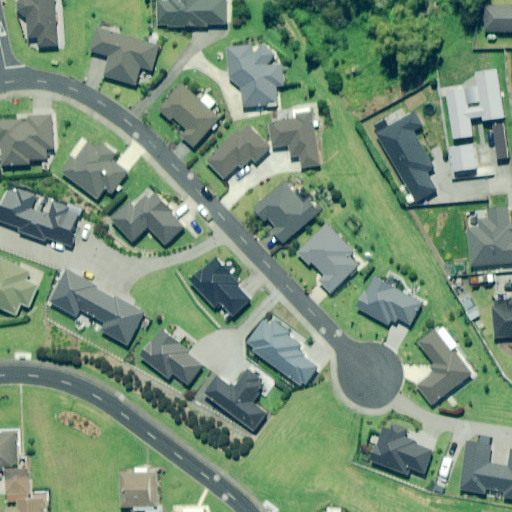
[(57,46),(54,0),(18,0),(19,17),(27,16),(29,39),(38,38),(39,47),(57,46)]
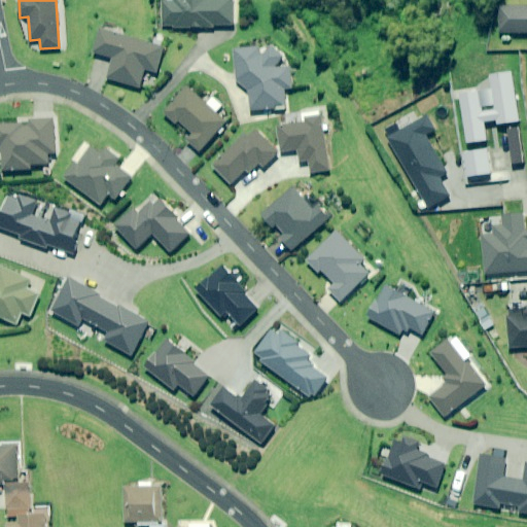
[(164,0),(164,27),(232,28),(232,0),(164,0)]
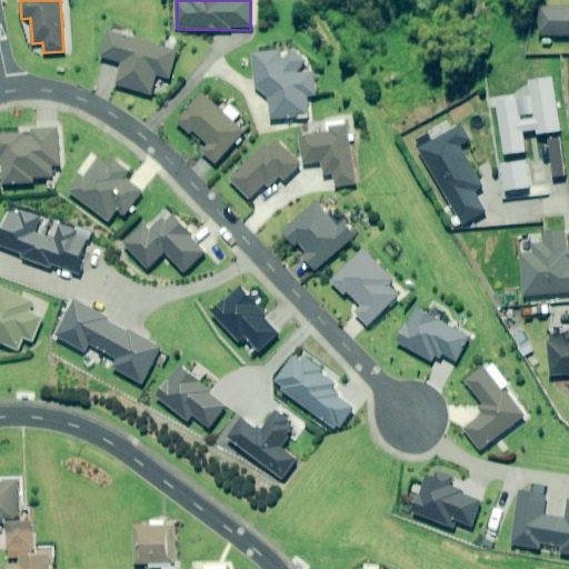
[(568,7),(541,7),(540,36),(568,36),(568,7)]
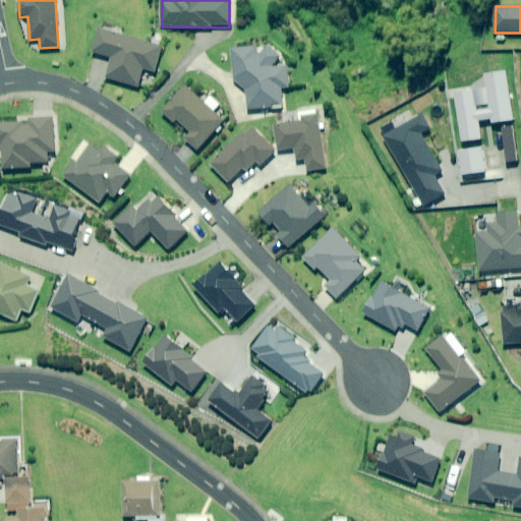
[(164,47),(101,30),(94,54),(113,59),(108,78),(139,87),(140,85),(153,89),(164,47)]
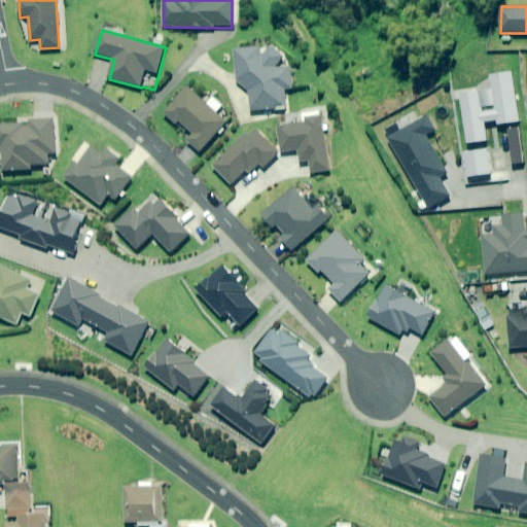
[(234,50),(239,84),(249,92),(252,112),(287,106),(285,90),(293,88),(289,61),(282,62),(280,54),(262,46),(234,50)]
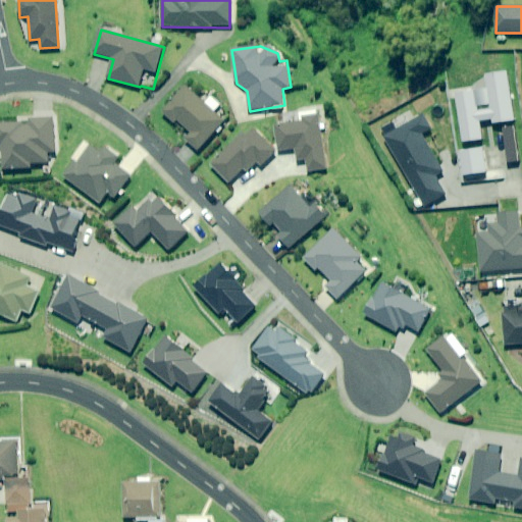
[(515,120),(508,72),(488,75),(490,89),(456,94),(463,143),(483,140),(480,121),(493,119),(494,123),(515,120)]
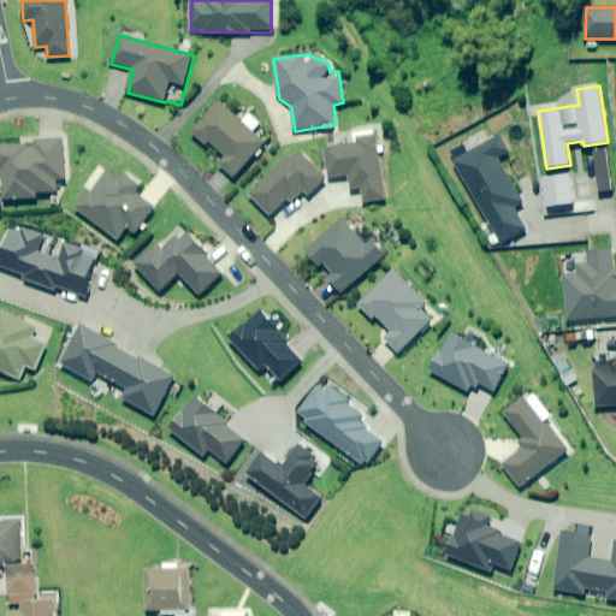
[(266,143),(220,101),(193,132),(209,147),(212,143),(227,158),(219,166),(235,179),(266,143)]
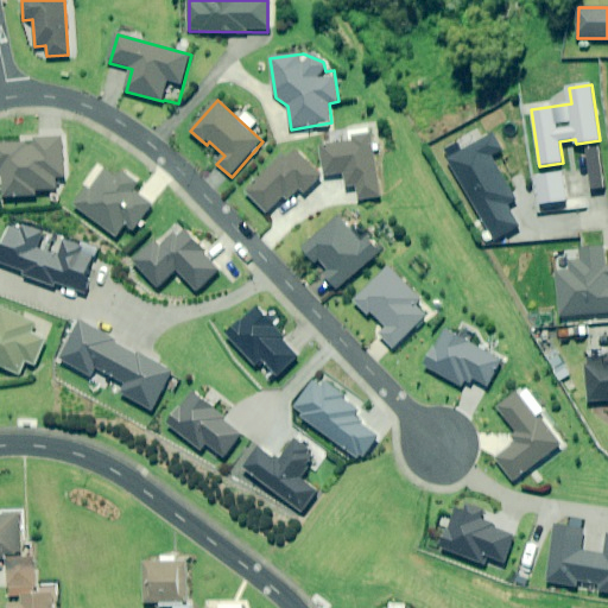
[(382,197),(372,135),(354,138),(355,141),(322,147),(327,177),(344,173),(347,189),(356,187),(360,202),(382,197)]
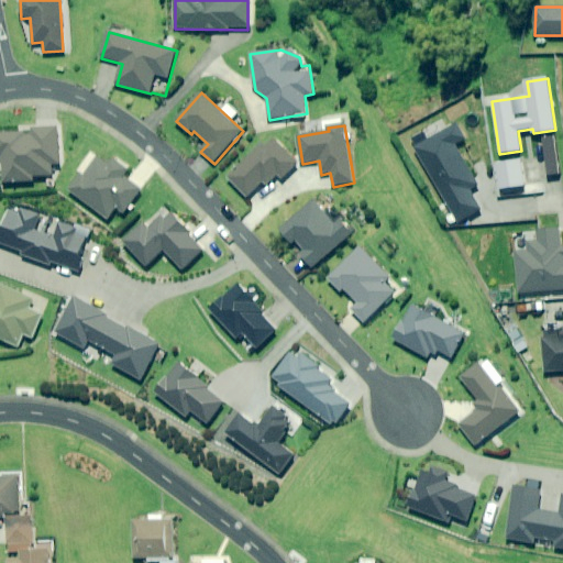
[(466,158),(464,159),(456,146),(466,142),(457,125),(417,148),(459,224),(482,211),(471,191),(478,187),(475,179),(477,177),(466,158)]
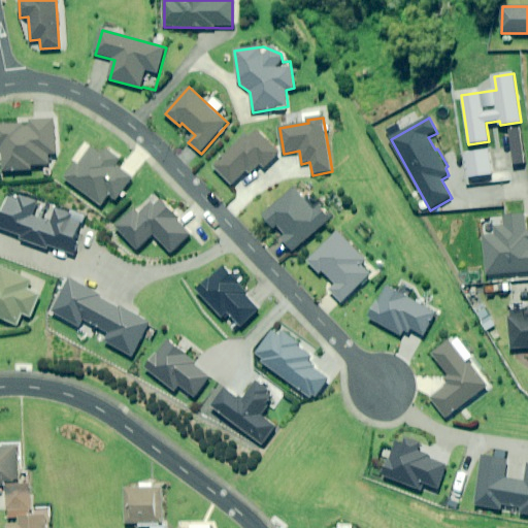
[(56,155),(53,121),(31,122),(31,125),(0,126),(0,144),(2,145),(4,171),(30,169),(29,166),(50,165),(48,156),(56,155)]
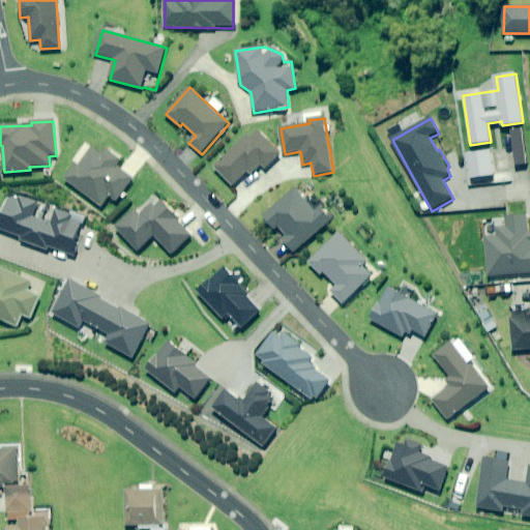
[(281,154),(257,129),(214,169),(232,187),(248,172),(251,175),(264,162),(268,166),(281,154)]
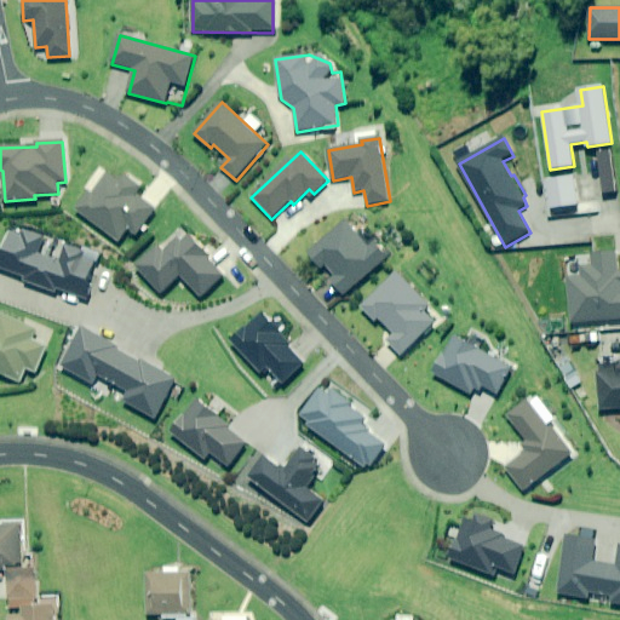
[(122,183),(109,173),(93,195),(90,191),(76,210),(121,242),(130,231),(136,236),(156,210),(138,196),(143,190),(127,178),(122,183)]
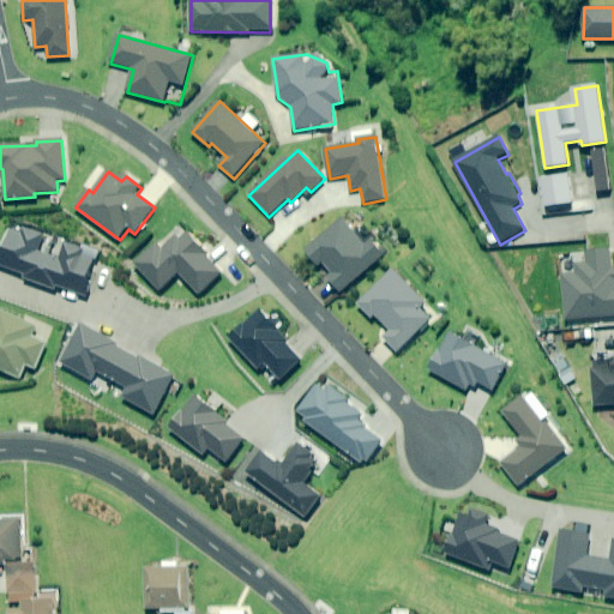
[(593,197),(572,200),(567,173),(537,178),(542,216),(573,212),(595,209),(593,197)]
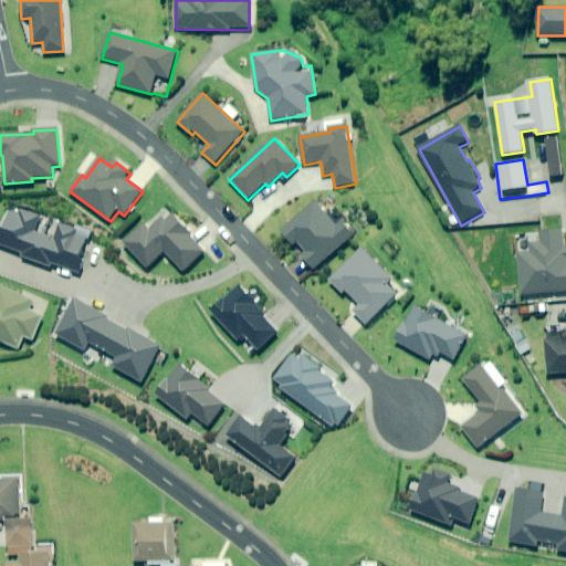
[(337,224),(318,202),(283,232),(315,269),(355,236),(342,221),(337,224)]
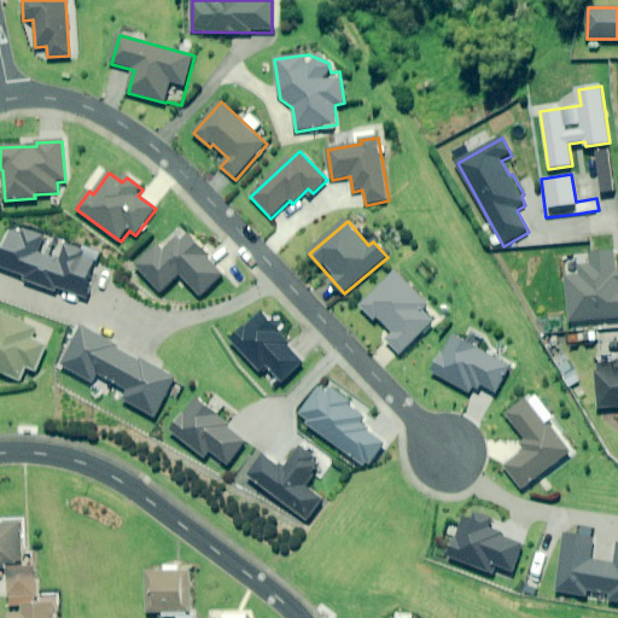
[(225,277),(186,232),(163,252),(156,243),(133,263),(158,293),(180,275),(199,298),(225,277)]
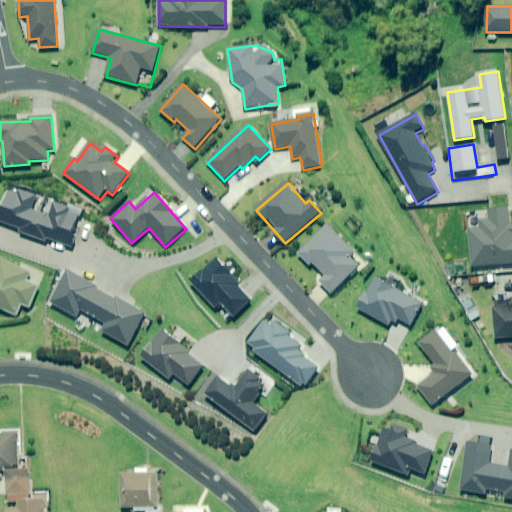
[(356,254),(329,225),(299,253),(311,266),(314,263),(327,277),(320,283),(331,294),(360,267),(351,258),(356,254)]
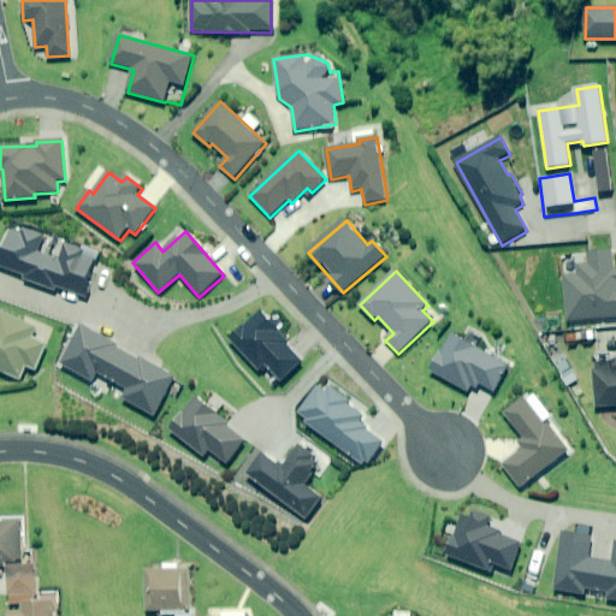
[(1,312),(0,314),(0,371),(21,380),(27,367),(36,371),(48,345),(35,338),(39,329),(1,312)]
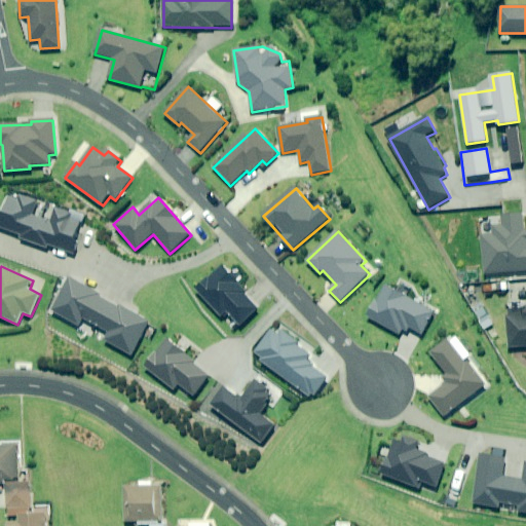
[(258,309),(224,267),(198,289),(221,316),(227,311),(238,325),(258,309)]
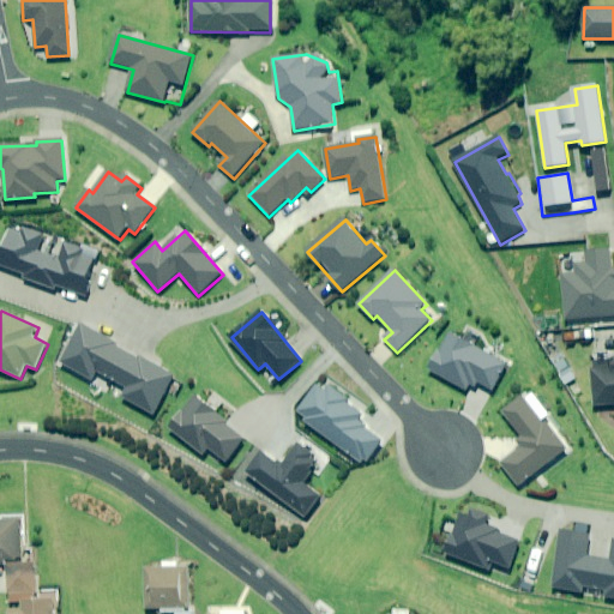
[(613,368),(591,371),(594,408),(613,405),(613,368)]
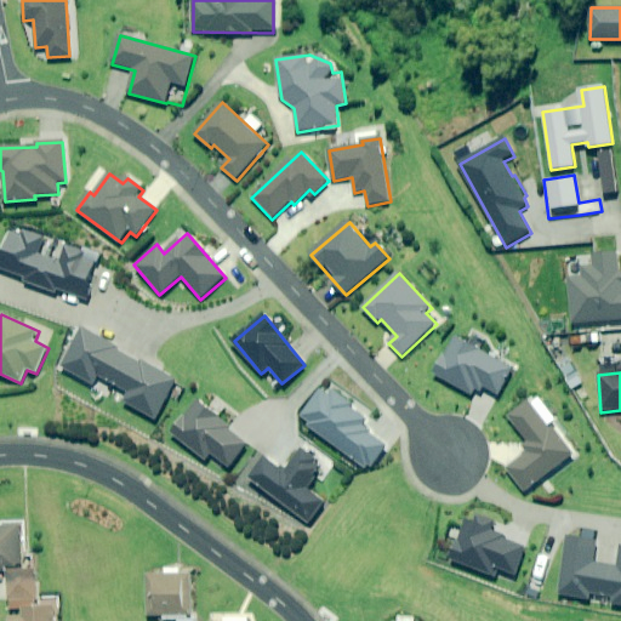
[(330,397),(323,391),(300,419),(365,472),(387,446),(363,427),(368,421),(334,392),(330,397)]
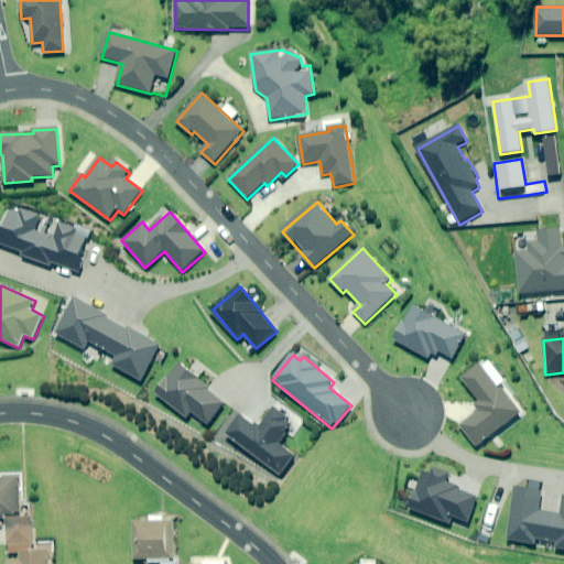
[(463,380),(479,401),(475,405),(479,413),(461,429),(476,448),(520,413),(481,365),(463,380)]
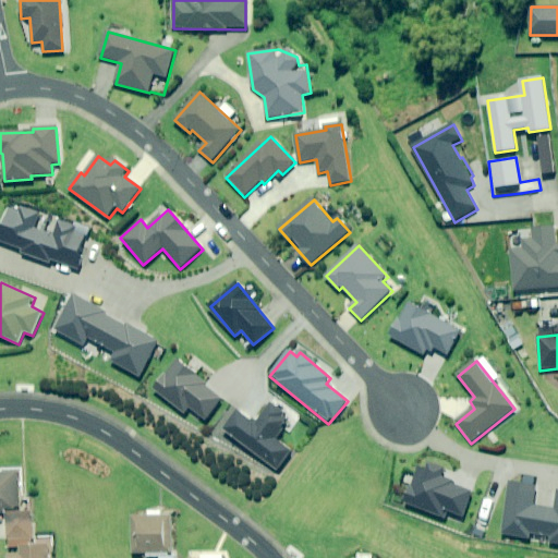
[(290,419),(273,404),(256,425),(238,411),(222,432),(276,472),(291,451),(275,439),(290,419)]
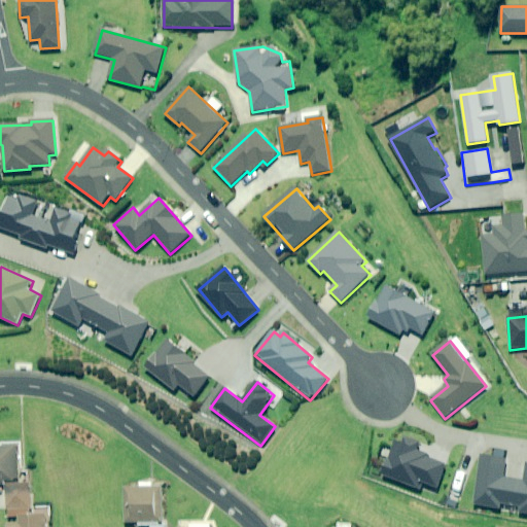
[(20,445),(1,445),(1,448),(0,447),(0,481),(20,482),(20,445)]
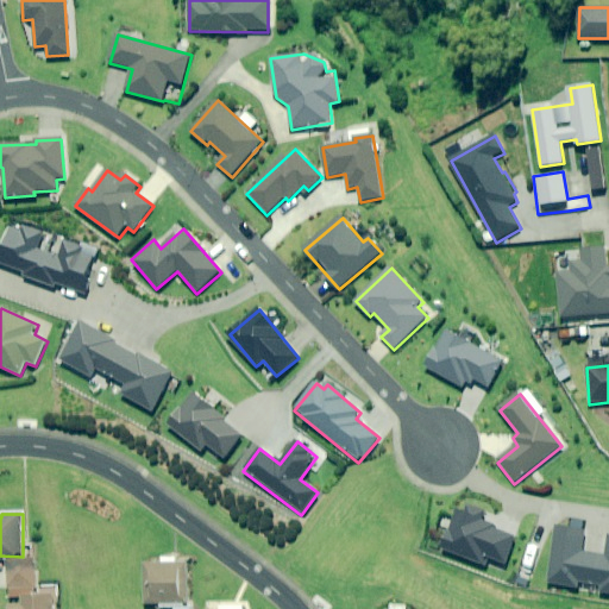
[(175,608),(192,608),(194,564),(177,564),(179,557),(163,557),(163,564),(146,564),(145,604),(162,604),(162,608),(176,608),(175,608)]
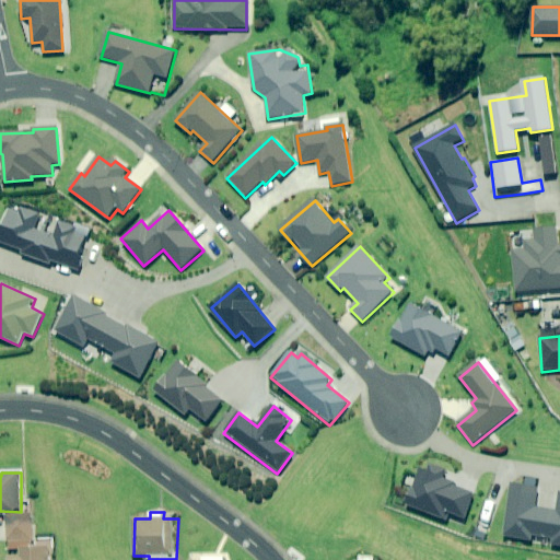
[(33,541),(33,516),(8,516),(8,559),(48,559),(49,541),(33,541)]
